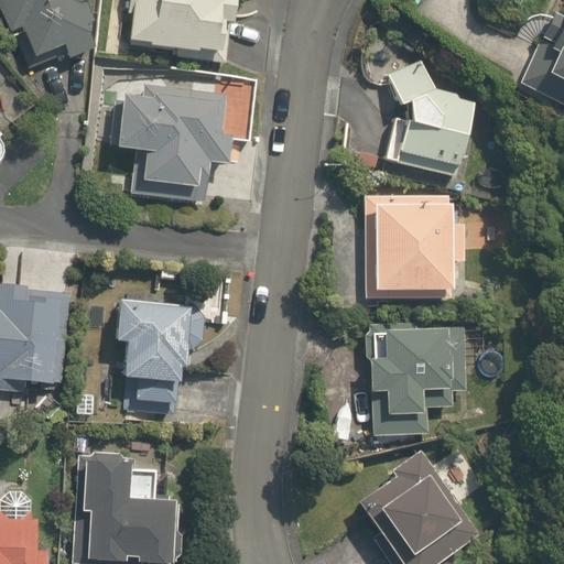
[(10,31),(26,69),(65,53),(66,58),(91,49),(83,25),(90,22),(83,2),(87,0),(0,0),(0,15),(7,32),(10,31)]
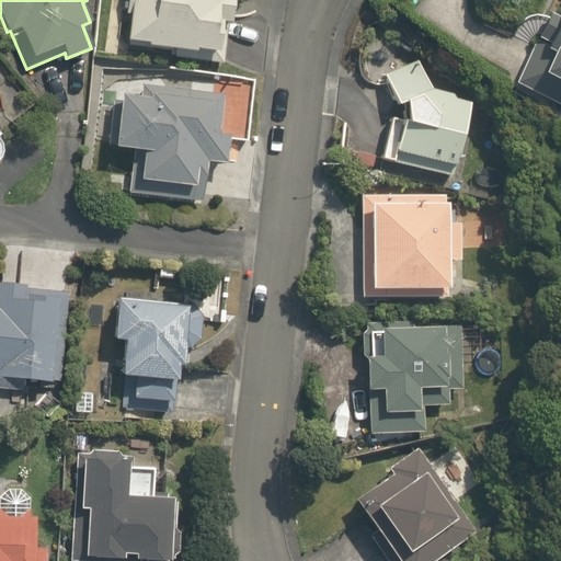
[(124,0),(123,14),(130,15),(127,41),(145,43),(145,46),(175,50),(175,57),(221,64),(230,0),(124,0)]
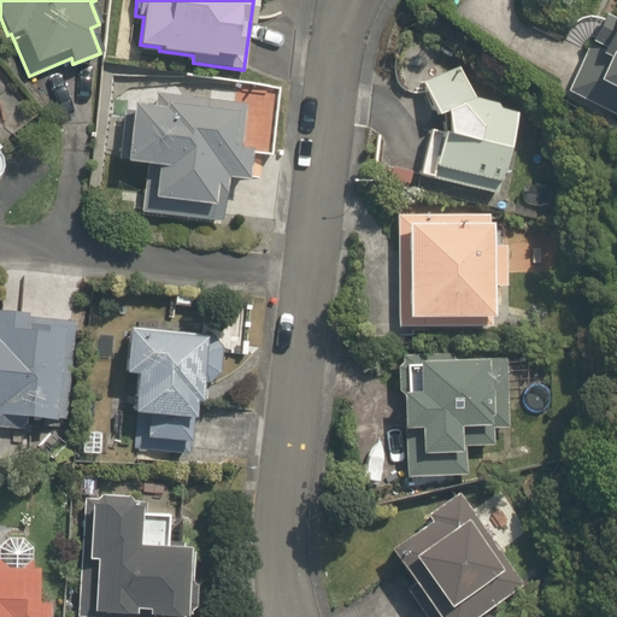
[(616,17),(616,19),(604,13),(591,41),(603,47),(601,50),(589,43),(566,90),(616,115),(616,17)]
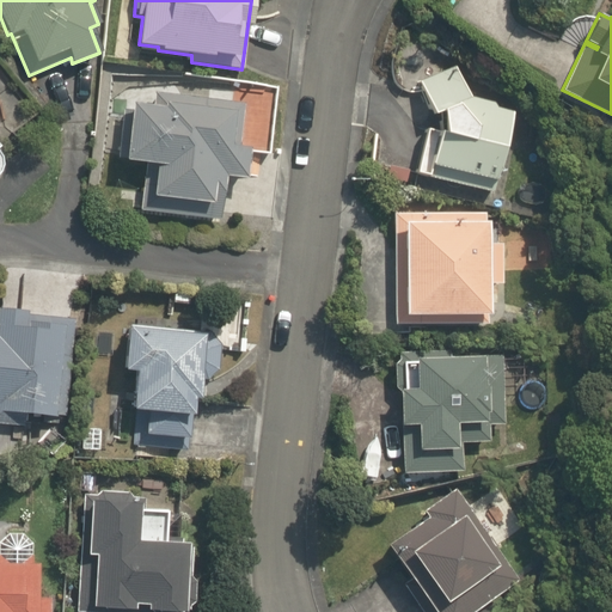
[(416,172),(490,194),(509,111),(491,109),(493,102),(467,99),(454,65),(417,80),(433,114),(438,115),(436,132),(426,130),(416,172)]
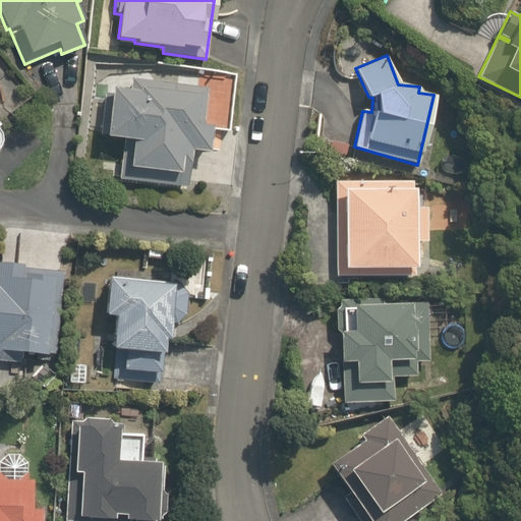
[(118,178),(186,186),(190,151),(208,153),(211,126),(204,125),(208,89),(131,79),(129,92),(111,90),(111,93),(104,92),(99,134),(105,134),(105,136),(123,138),(118,178)]
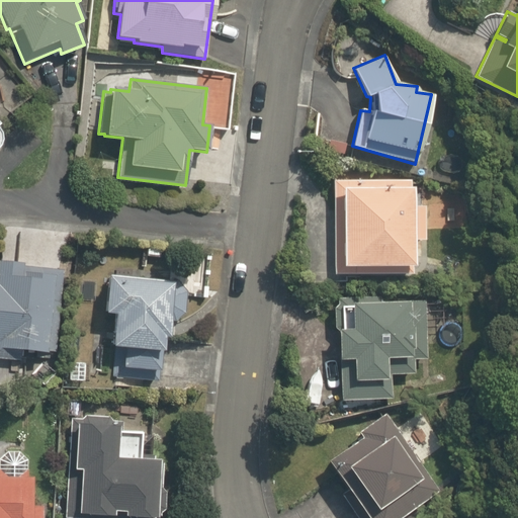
[(333,180),(333,274),(411,274),(411,240),(424,240),(424,206),(412,206),(412,188),(410,189),(410,180),(333,180)]
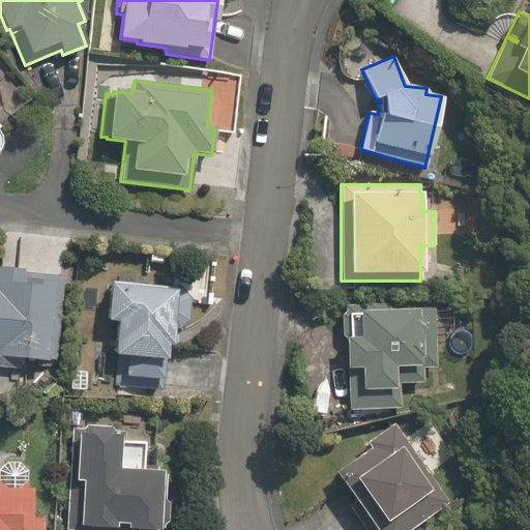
[(0,366),(19,369),(20,359),(46,361),(46,358),(55,359),(62,276),(23,273),(24,270),(0,268),(0,366)]
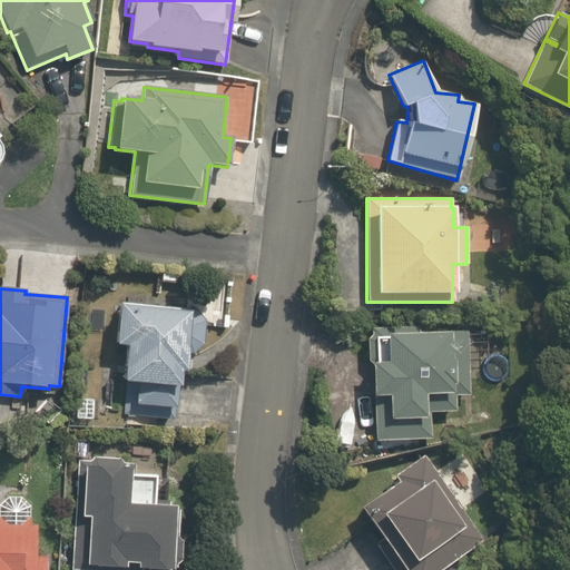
[(123,414),(173,419),(178,371),(183,372),(185,353),(190,354),(202,345),(204,321),(195,308),(121,301),(117,345),(124,345),(120,381),(126,381),(123,414)]
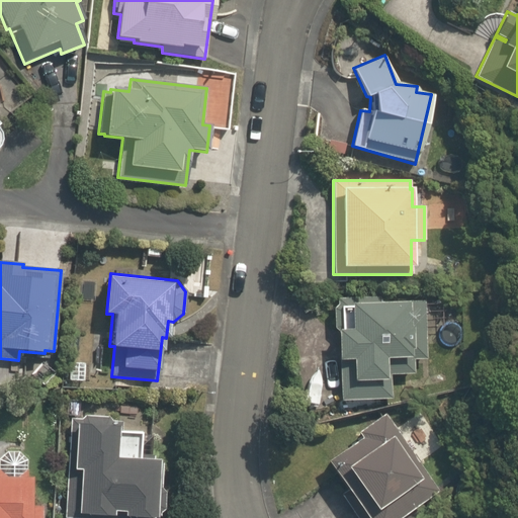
[(338,360),(339,401),(390,398),(389,374),(413,373),(412,359),(426,359),(423,301),(401,303),(401,304),(378,305),(378,297),(336,299),(336,305),(333,308),(334,328),(334,331),(335,360),(338,360)]
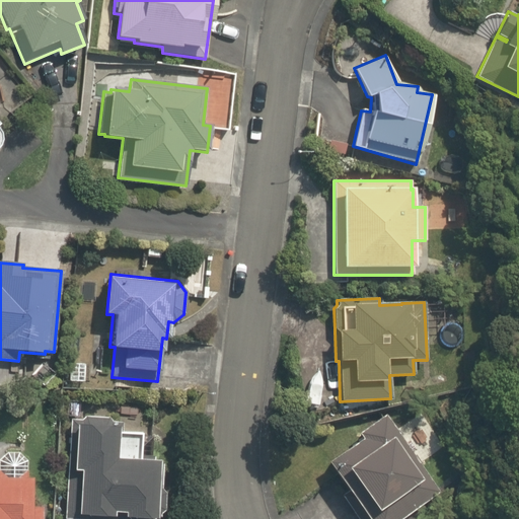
[(340,494),(356,518),(421,518),(415,509),(438,493),(385,415),(358,433),(362,438),(326,462),(346,490),(340,494)]
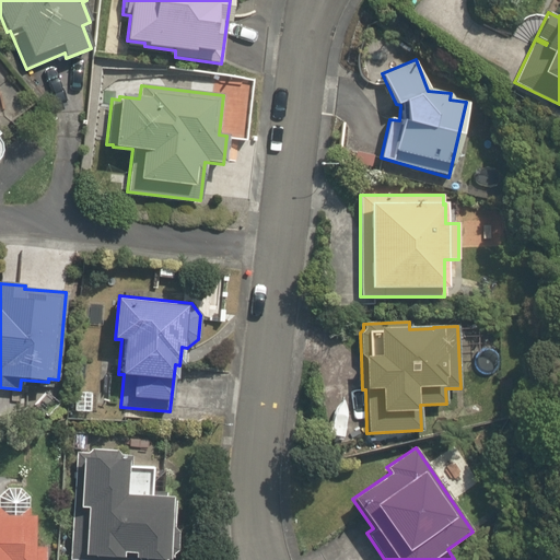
[(137,559),(162,559),(163,559),(166,559),(166,556),(176,550),(176,533),(176,527),(176,500),(166,500),(166,493),(163,493),(163,470),(152,470),(152,467),(131,466),(131,455),(121,455),(116,450),(92,450),(88,453),(76,453),(72,559),(90,559),(136,559),(136,558),(137,559)]
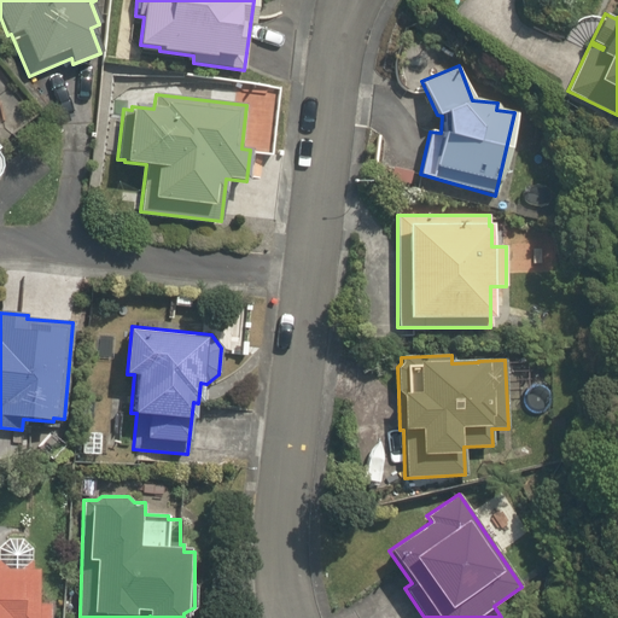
[(0,617),(48,617),(48,604),(35,604),(36,569),(30,569),(30,549),(21,538),(7,538),(0,544),(0,617)]
